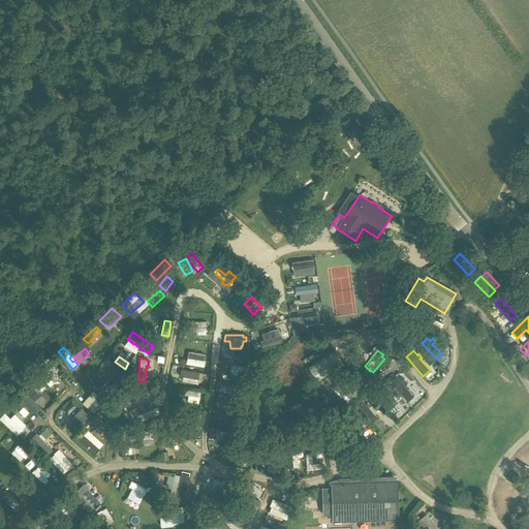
[(186,364),(204,367),(205,361),(187,358),(186,364)]
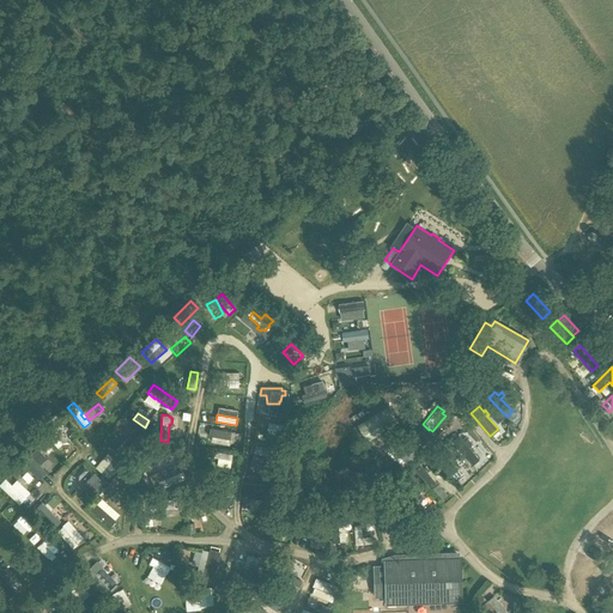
[(62,422),(47,436),(56,447),(66,437),(61,432),(68,428),(62,422)]
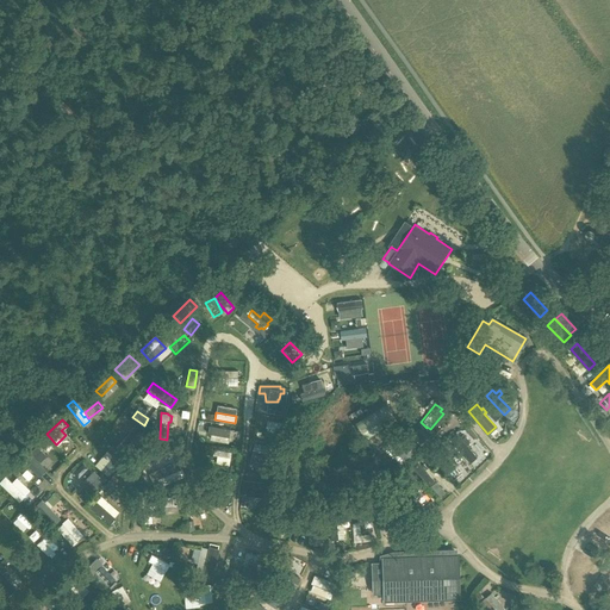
[(274,421),(266,431),(280,443),(285,437),(285,436),(288,431),(274,421)]
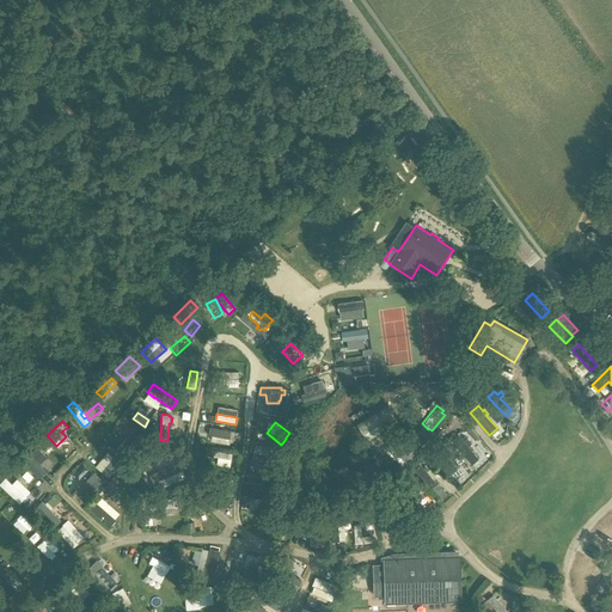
[(207,427),(206,434),(227,439),(228,430),(207,427)]
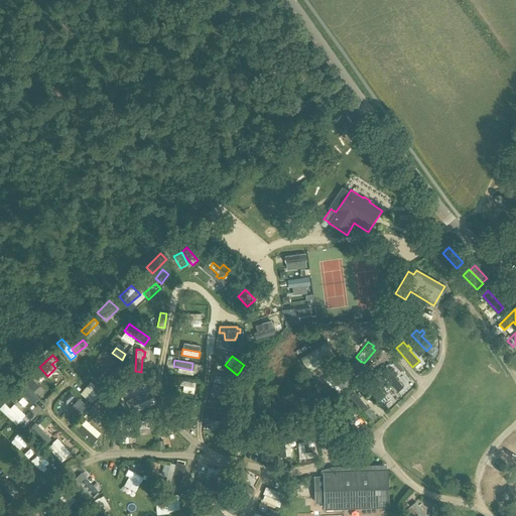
[(287,387),(286,381),(293,380),(291,360),(272,362),(275,388),(287,387)]
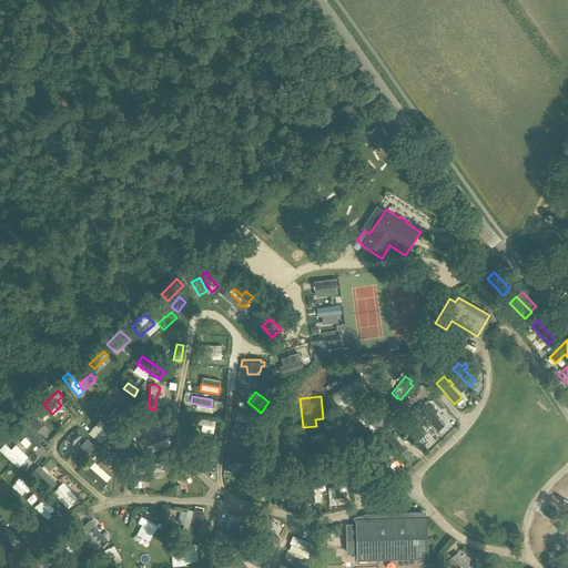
[(120,397),(109,412),(119,419),(130,405),(120,397)]
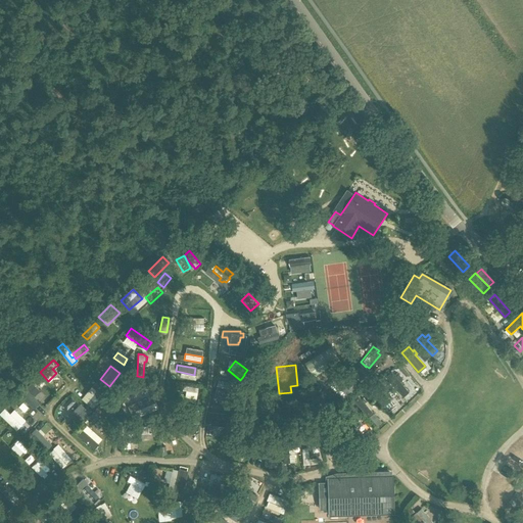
[(337,375),(332,380),(347,396),(352,391),(337,375)]
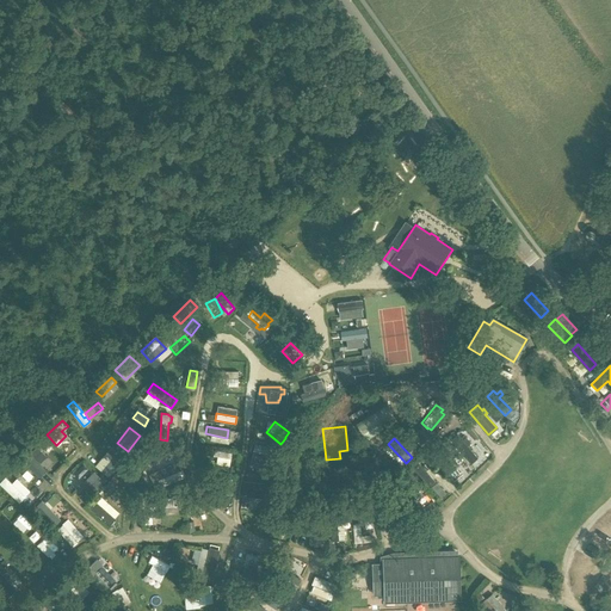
[(461,439),(454,445),(469,463),(476,457),(467,446),(469,444),(466,440),(463,443),(461,439)]
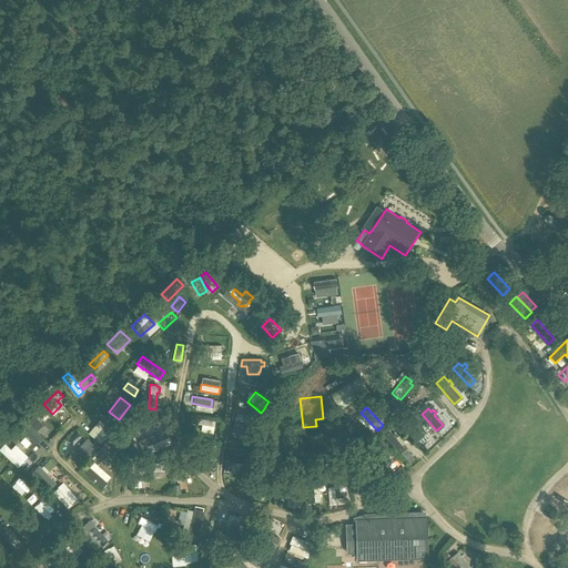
[(241,411),(237,415),(243,419),(241,423),(246,427),(250,423),(252,424),(254,421),(241,411)]
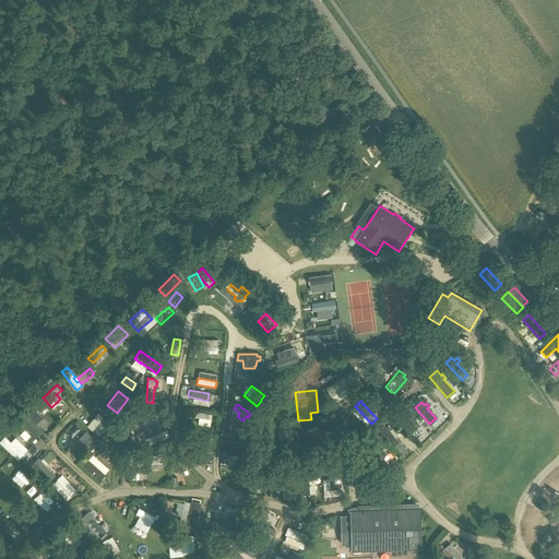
[(38,408),(32,416),(39,423),(46,415),(38,408)]
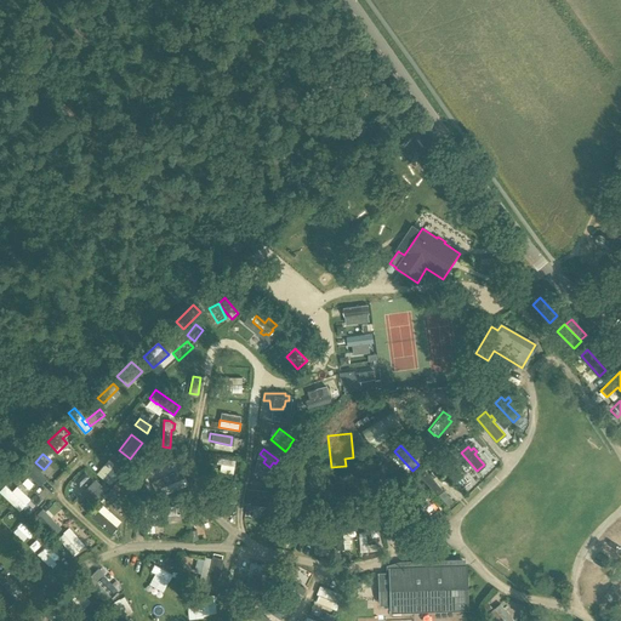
[(445,454),(437,461),(454,483),(463,476),(445,454)]
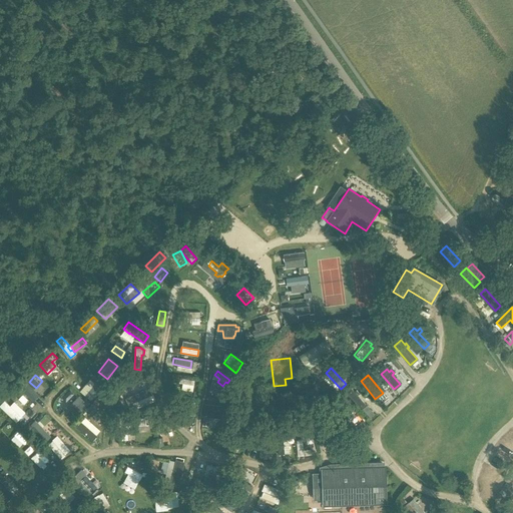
[(179,378),(178,383),(182,384),(181,390),(192,392),(193,380),(179,378)]
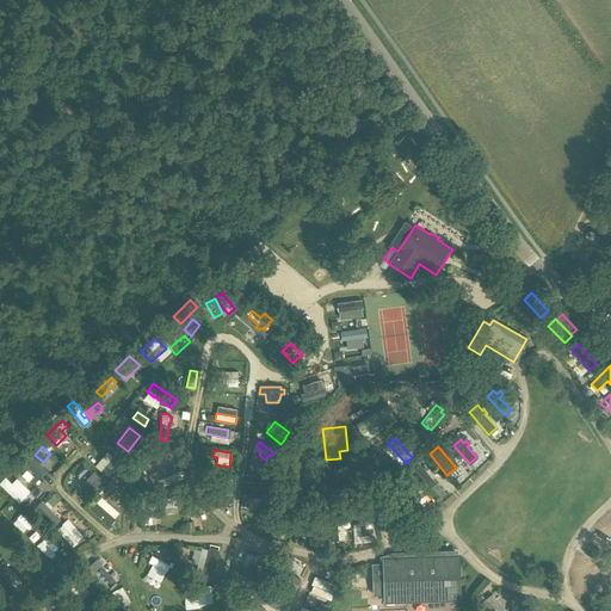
[(109,454),(97,468),(106,477),(124,457),(118,452),(113,458),(109,454)]
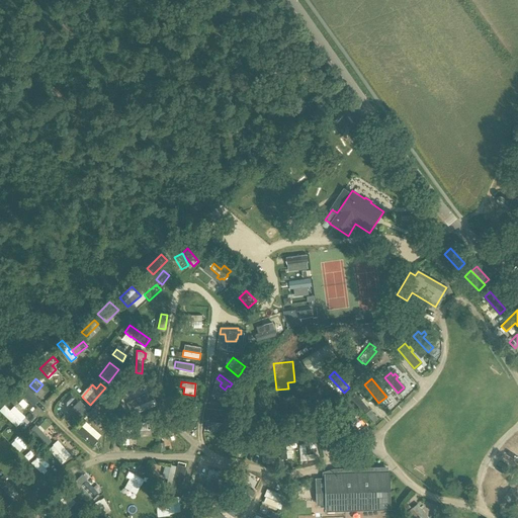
[(38,407),(45,401),(33,390),(27,396),(38,407)]
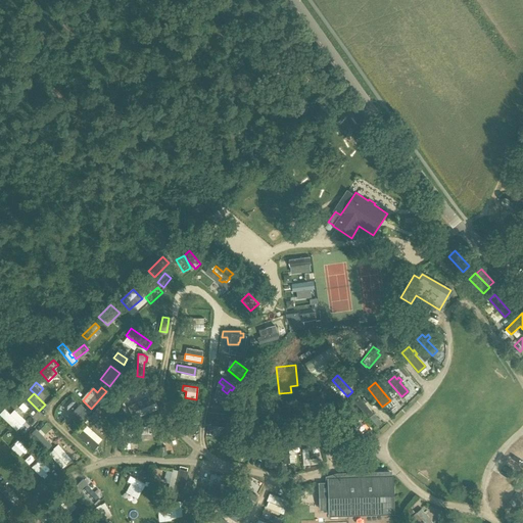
[(357,396),(351,400),(366,417),(371,413),(362,403),(365,400),(362,396),(359,399),(357,396)]
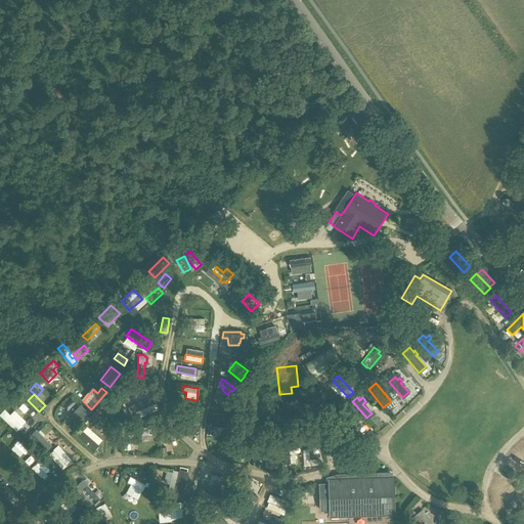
[(100,405),(104,408),(108,403),(104,400),(100,405)]
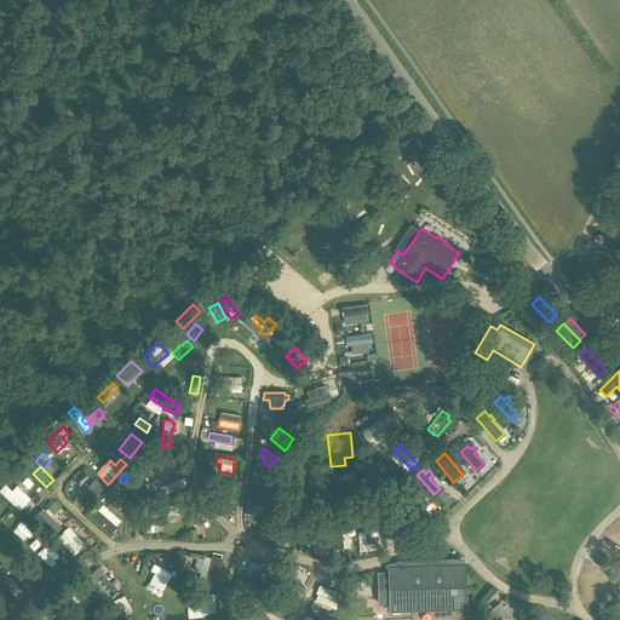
[(30,488),(34,483),(28,478),(24,483),(30,488)]
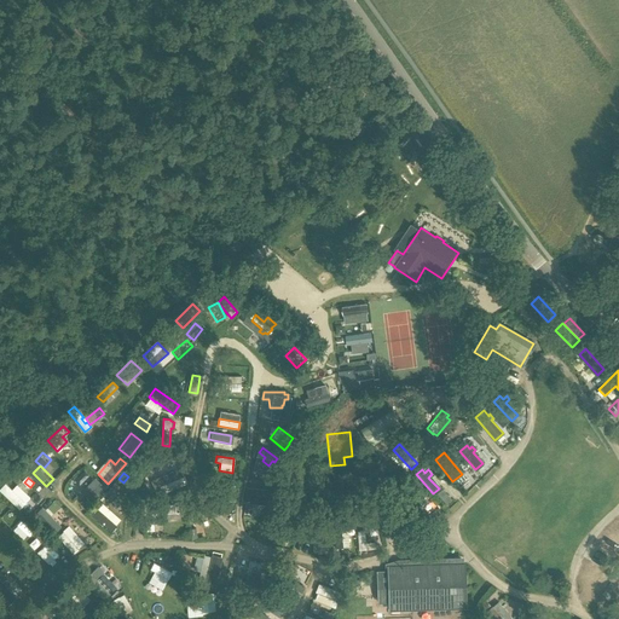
[(93,478),(80,491),(91,501),(105,486),(100,480),(98,482),(93,478)]
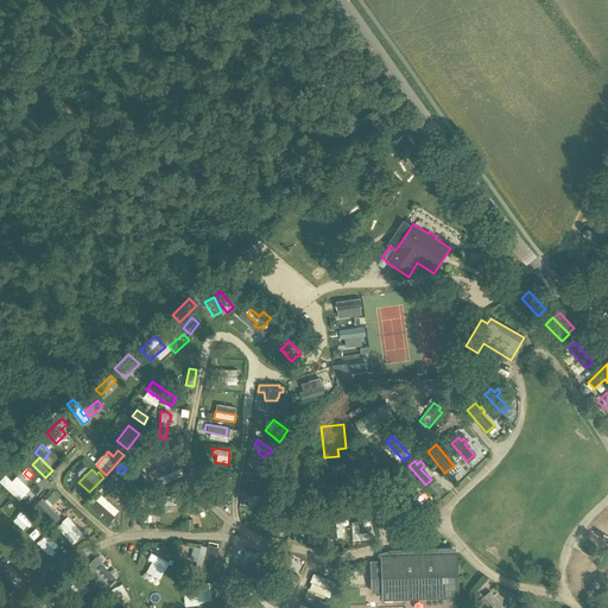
[(158,477),(154,479),(158,487),(183,476),(179,469),(168,474),(165,470),(157,474),(158,477)]
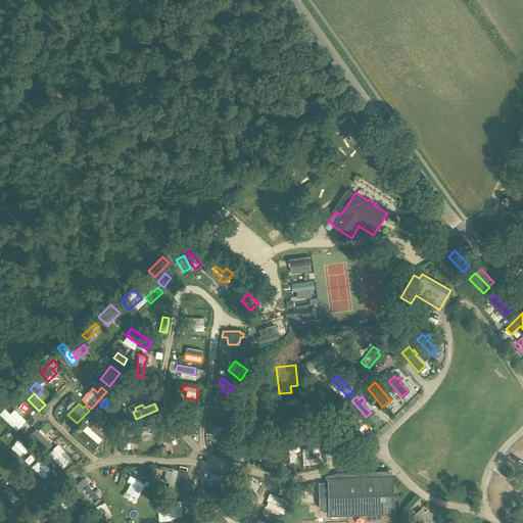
[(26,422),(14,411),(10,415),(4,410),(0,414),(0,415),(16,431),(26,422)]
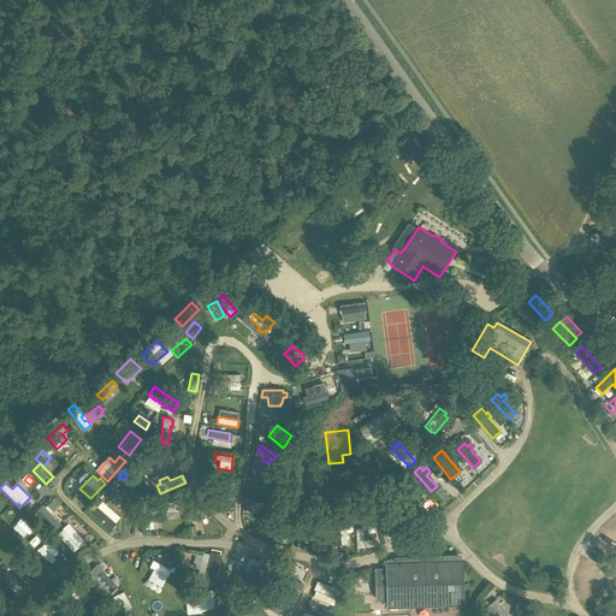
[(104,491),(111,498),(119,490),(112,484),(104,491)]
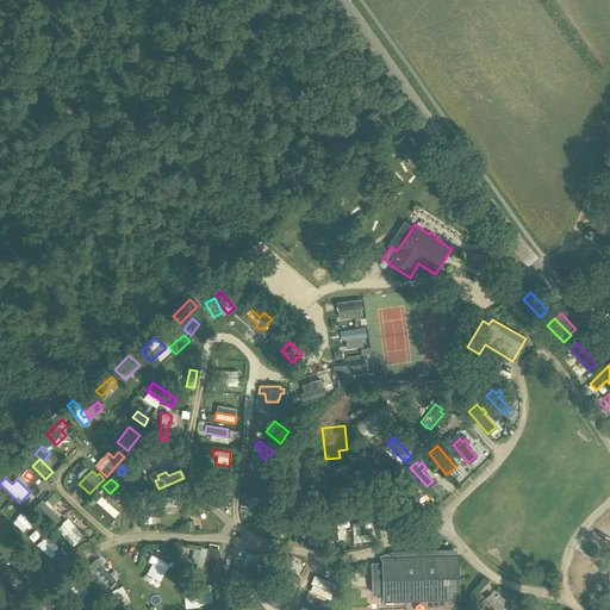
[(243,485),(243,492),(267,495),(268,487),(243,485)]
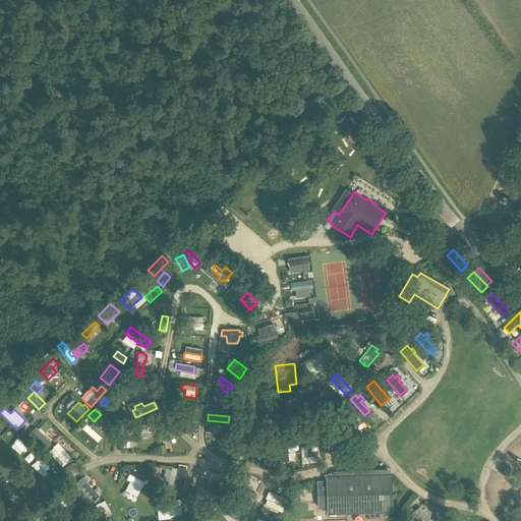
[(373,418),(380,426),(385,421),(380,414),(373,418)]
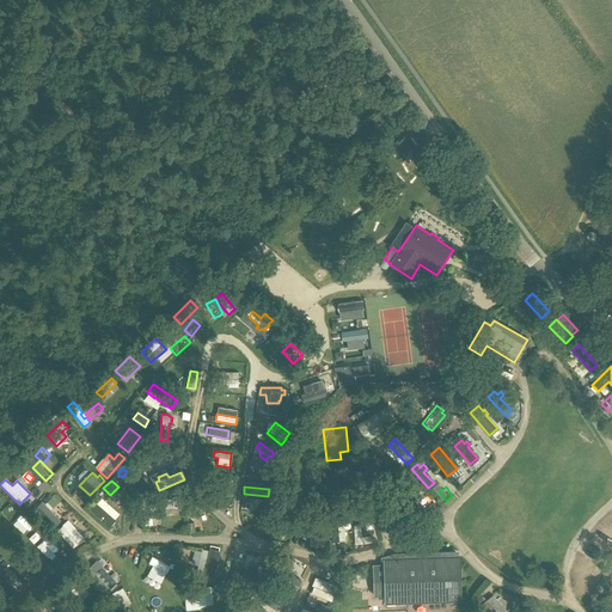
[(397,488),(392,493),(410,515),(415,512),(404,497),(408,495),(401,488),(398,489),(397,488)]
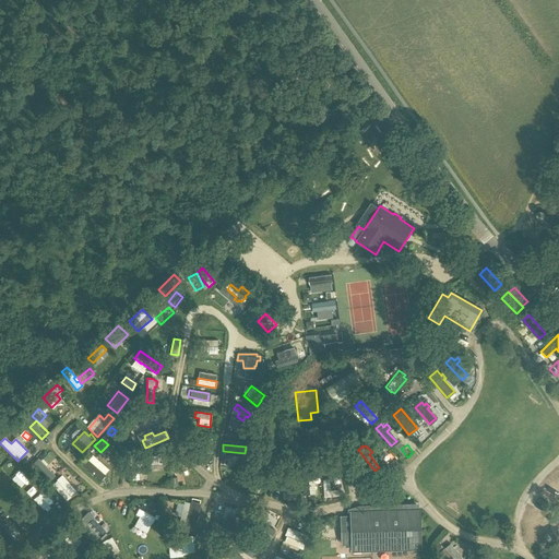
[(171,447),(165,448),(169,471),(176,470),(175,461),(180,460),(178,449),(171,450),(171,447)]
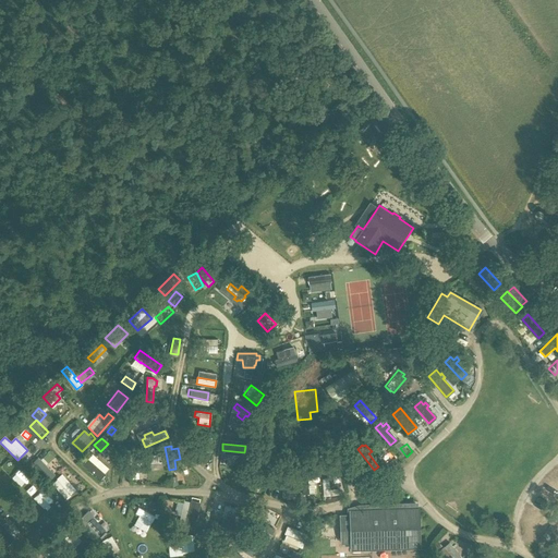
[(81,458),(77,461),(80,463),(80,464),(88,472),(91,474),(98,481),(104,474),(102,473),(107,469),(91,453),(85,459),(85,458),(83,460),(81,458)]
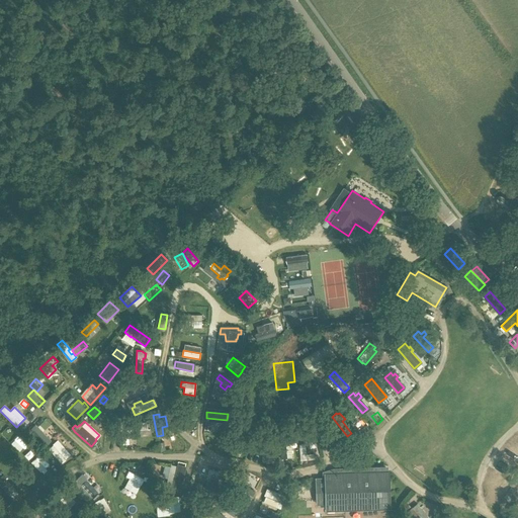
[(145,421),(123,424),(124,431),(128,431),(128,432),(131,432),(131,431),(134,430),(135,436),(150,435),(149,429),(146,429),(145,421)]
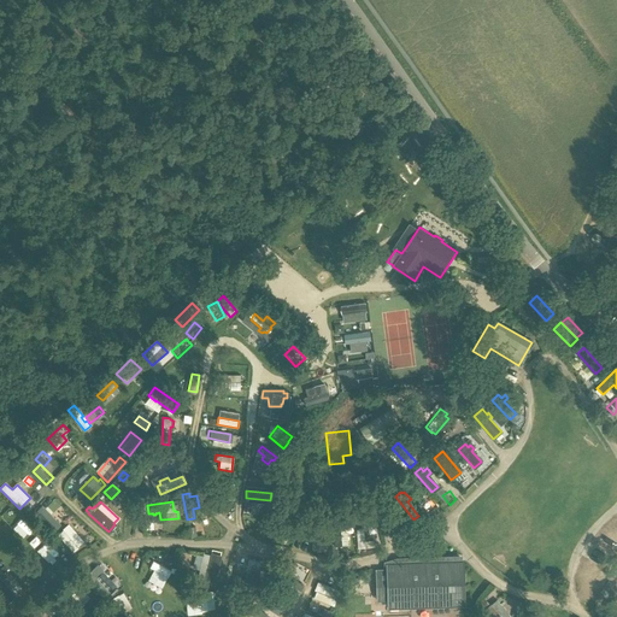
[(270,503),(258,519),(264,524),(270,516),(275,519),(281,511),(270,503)]
